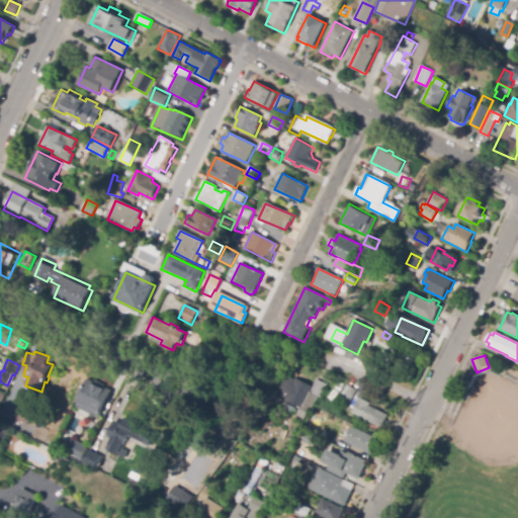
[(305,420),(300,418),(301,417),(297,415),(300,408),(288,402),(287,405),(275,399),(286,377),(293,381),(295,378),(313,386),(310,393),(318,397),(312,409),(310,408),(305,420)]
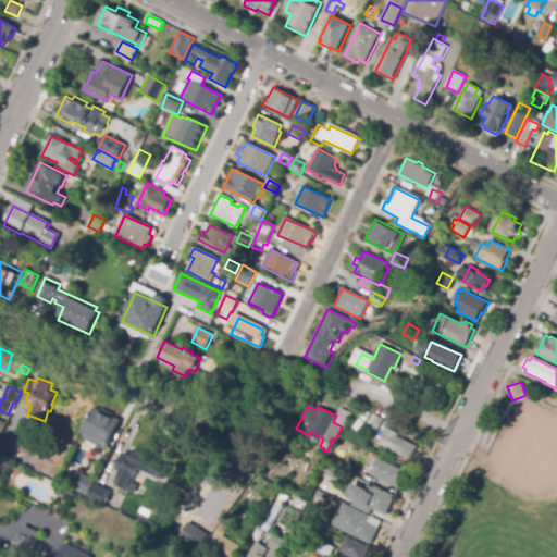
[(106,449),(81,437),(94,408),(102,411),(103,410),(113,415),(112,417),(121,421),(110,445),(108,445),(106,449)]
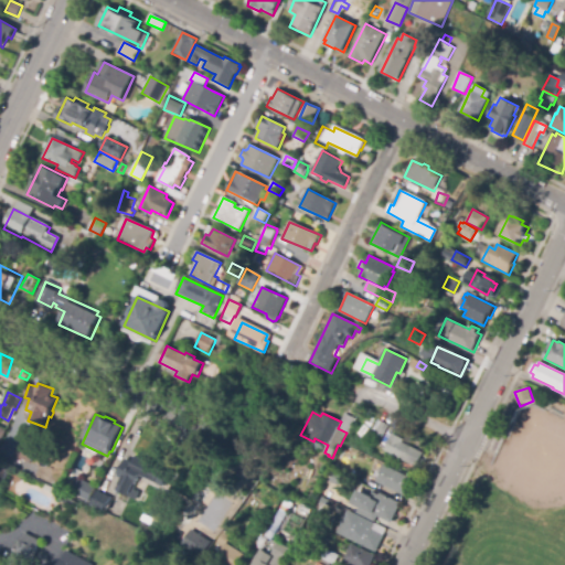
[(382,438),(375,435),(381,422),(388,426),(382,438)]
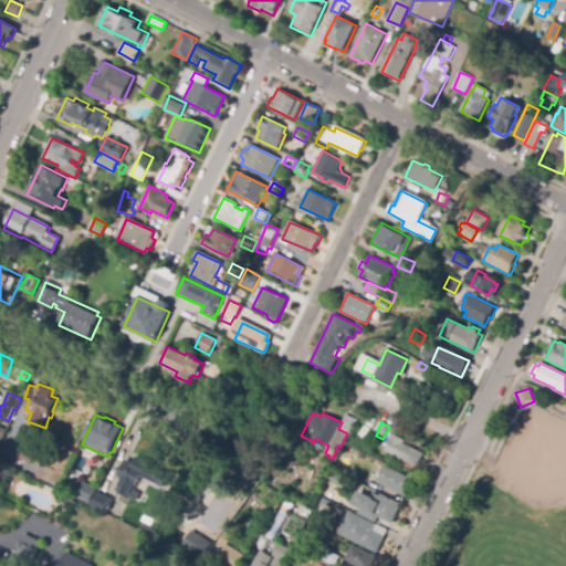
[(418,469),(385,452),(388,448),(385,446),(384,448),(380,447),(387,432),(394,436),(394,435),(405,440),(404,443),(425,454),(423,457),(426,458),(423,462),(421,461),(418,469)]
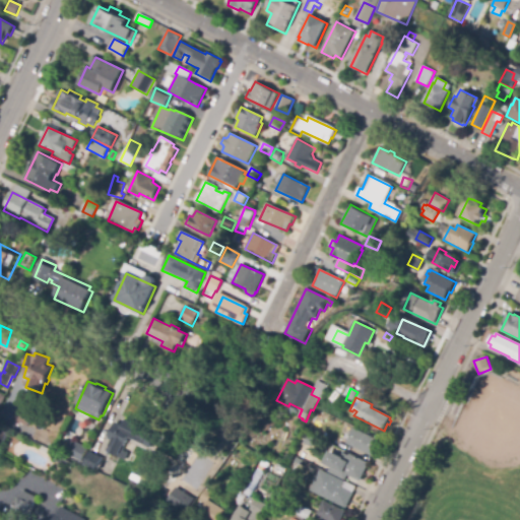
[(27,426),(14,420),(20,407),(33,412),(27,426)]
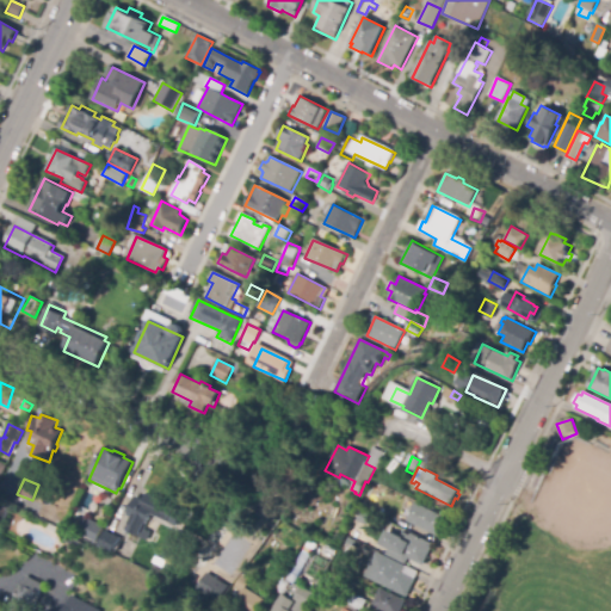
[(144,539),(140,536),(140,538),(125,530),(131,518),(127,514),(136,497),(143,500),(148,493),(181,510),(174,525),(153,513),(147,526),(146,525),(143,529),(148,531),(144,539)]
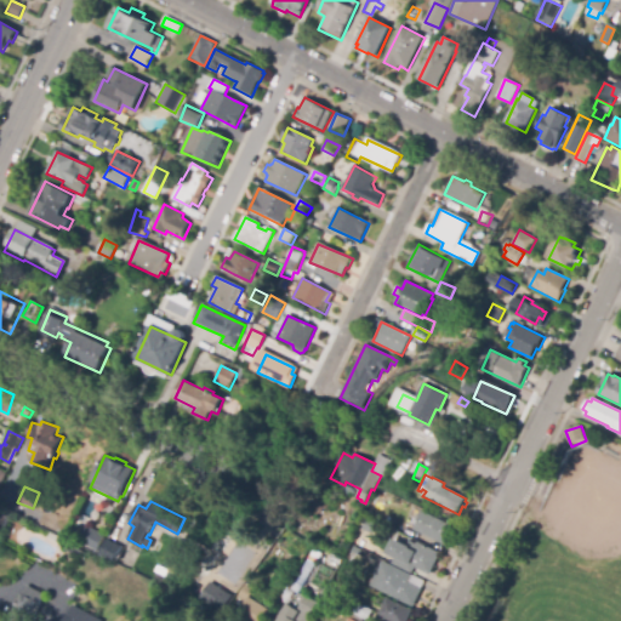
[(443,545),(414,531),(415,529),(408,525),(410,519),(416,522),(421,511),(453,527),(449,533),(453,534),(448,545),(444,542),(443,545)]
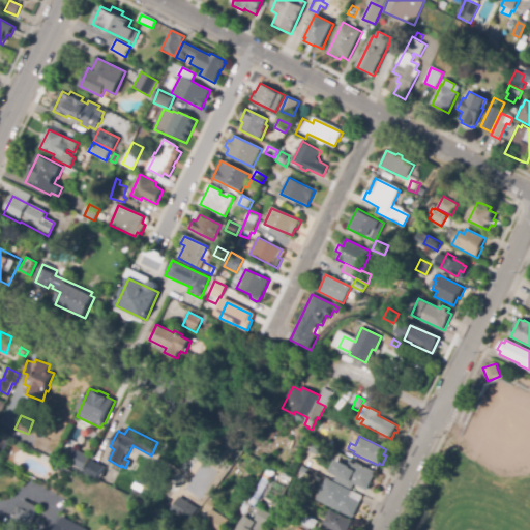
[(0,459),(0,442),(2,438),(8,442),(0,459)]
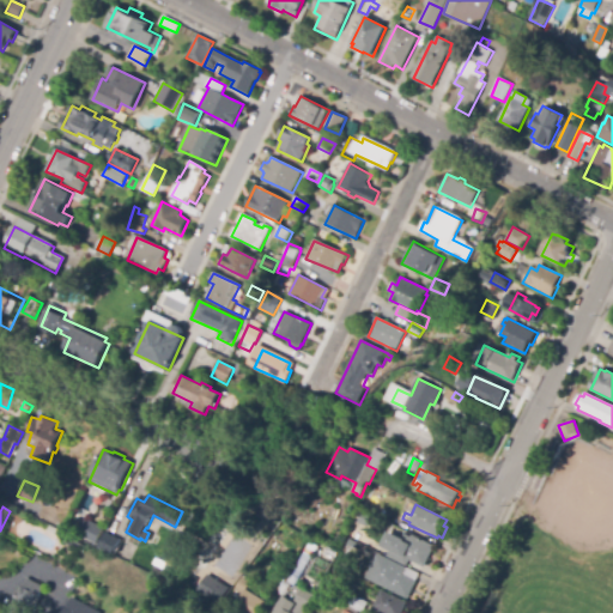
[(298,530),(286,521),(295,510),(307,520),(298,530)]
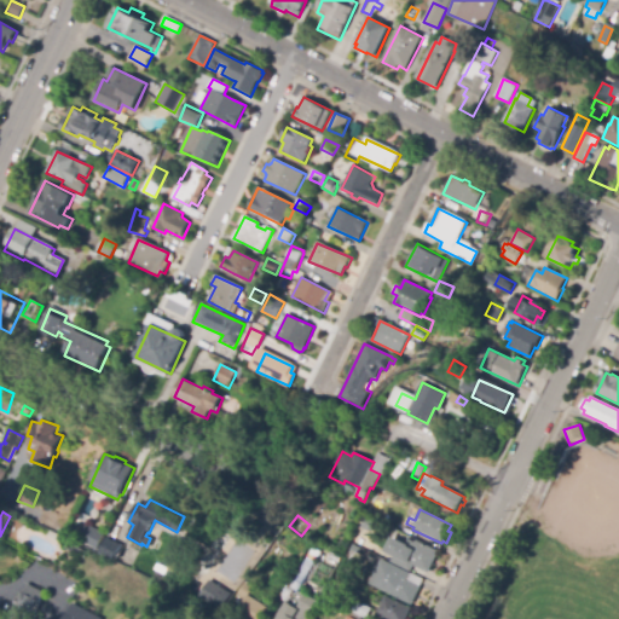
[(389,539),(387,538),(386,539),(375,534),(380,525),(391,530),(391,531),(393,532),(389,539)]
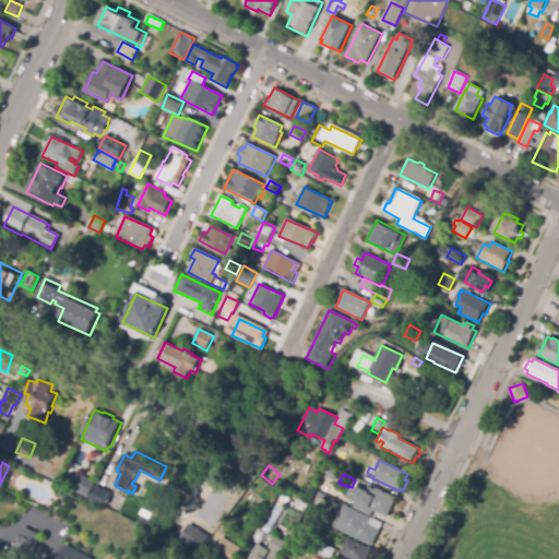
[(88,496),(71,488),(76,475),(94,483),(88,496)]
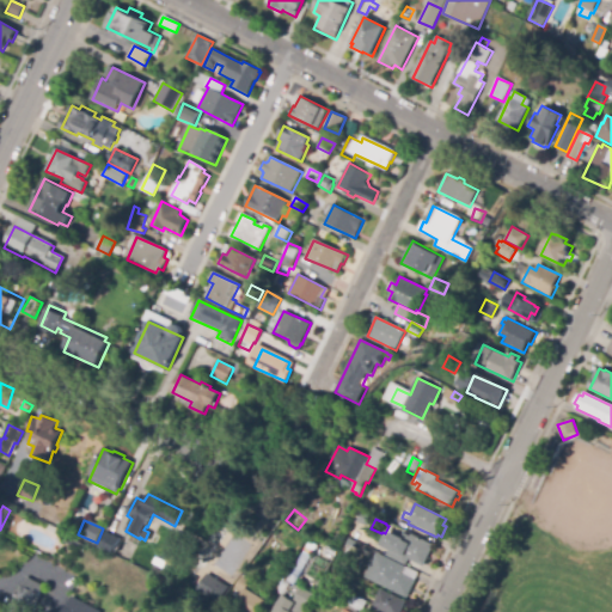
[(114,555),(99,548),(106,533),(121,539),(114,555)]
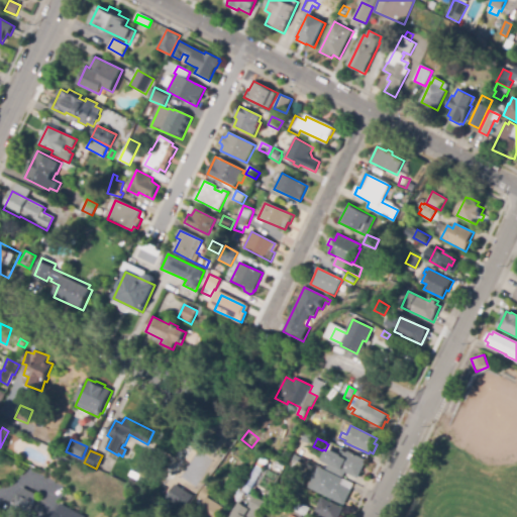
[(354,483),(327,470),(330,463),(335,466),(343,450),(366,461),(360,473),(362,473),(359,477),(358,476),(357,478),(356,478),(354,483)]
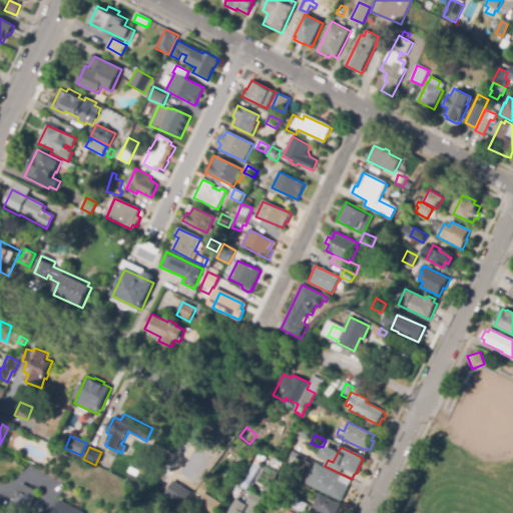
[(259,452),(265,455),(249,482),(243,479),(259,452)]
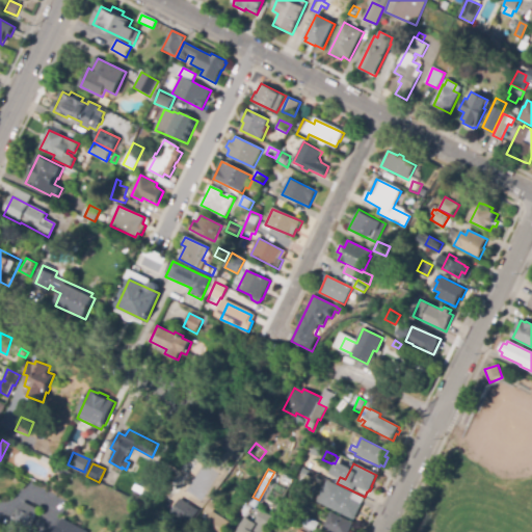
[(308,477),(300,473),(303,469),(310,472),(308,477)]
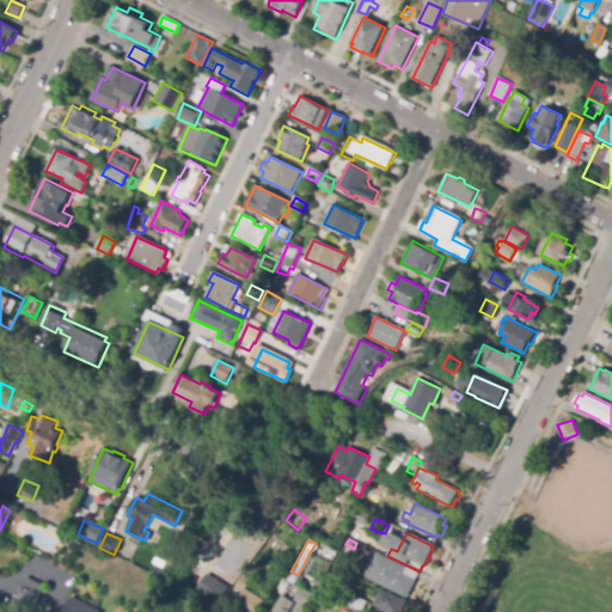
[(387,552),(374,546),(377,542),(381,543),(383,539),(392,544),(387,552)]
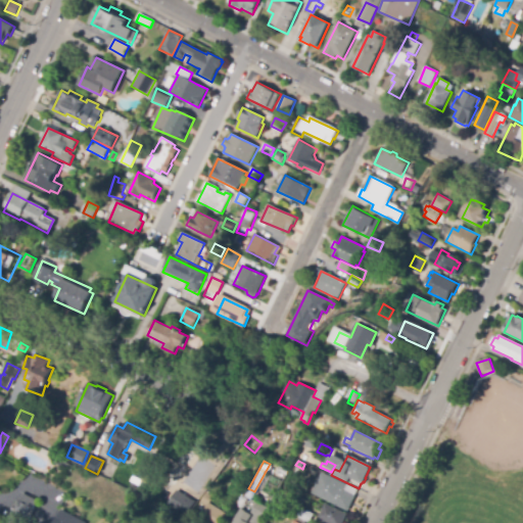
[(316,475),(308,471),(312,467),(318,470),(316,475)]
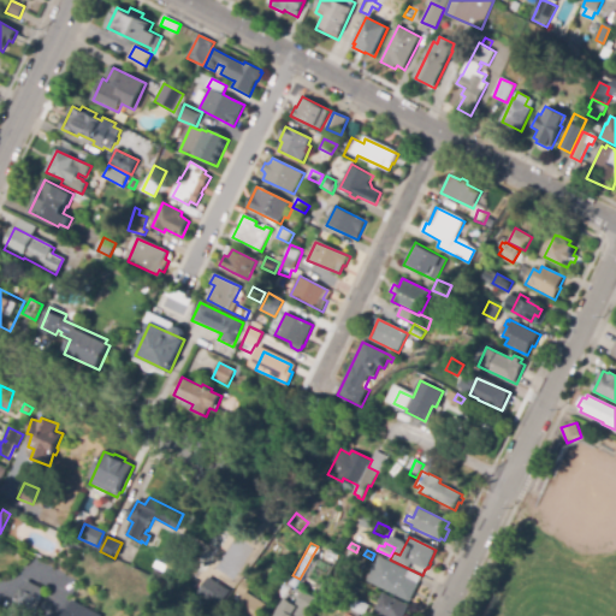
[(410,602),(408,600),(407,602),(367,581),(373,570),(383,576),(390,562),(408,572),(406,578),(419,585),(410,602)]
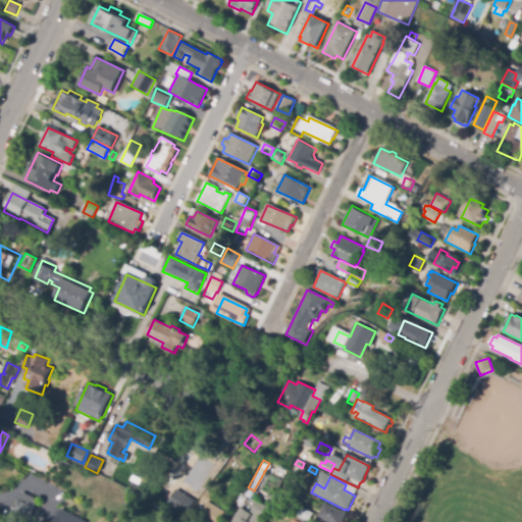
[(167,505),(176,490),(197,504),(188,517),(167,505)]
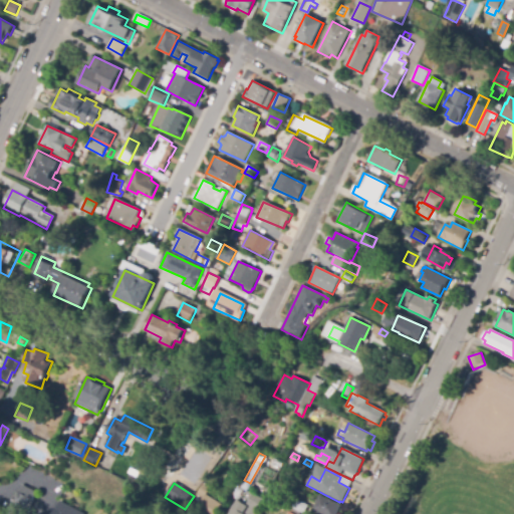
[(26,513),(14,513),(10,512),(23,486),(38,493),(26,513)]
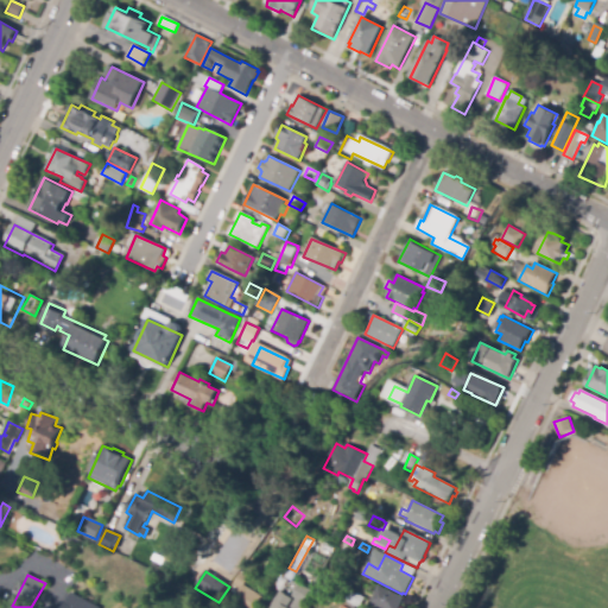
[(258,607),(239,607),(233,603),(245,586),(265,599),(258,607)]
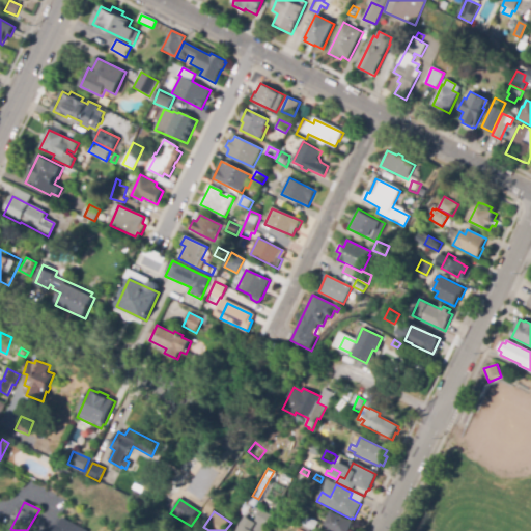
[(348,530),(332,530),(324,527),(331,511),(353,523),(348,530)]
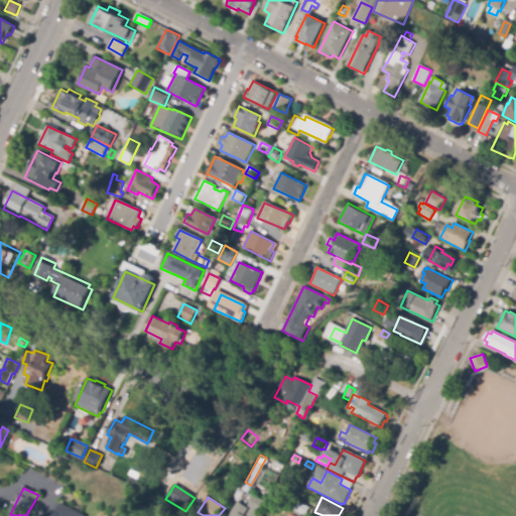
[(256,515),(248,515),(247,515),(251,508),(248,506),(253,498),(264,504),(256,515)]
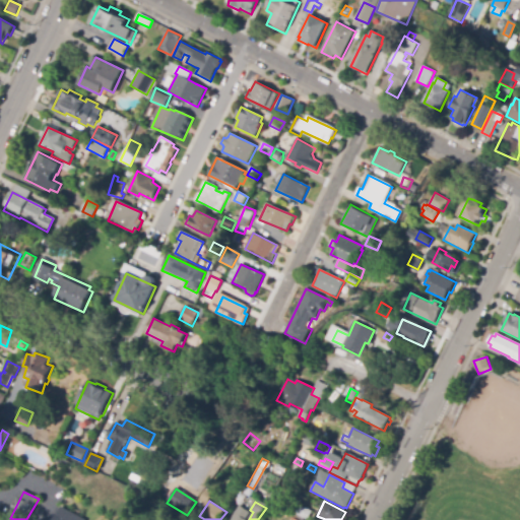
[(231,519),(240,506),(251,513),(246,519),(231,519)]
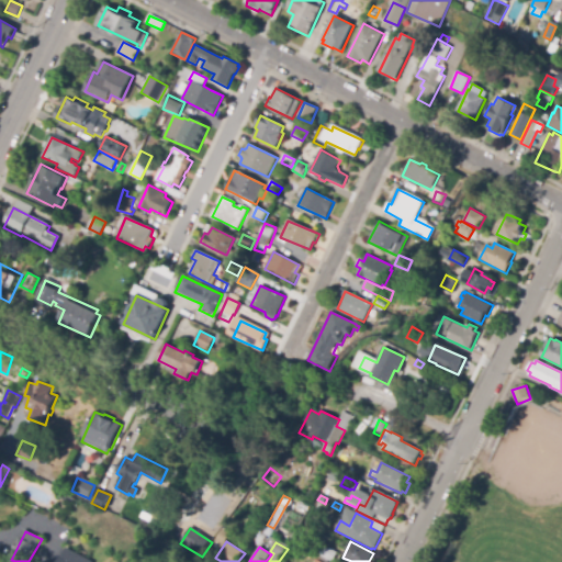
[(333,561),(319,555),(324,547),(337,553),(333,561)]
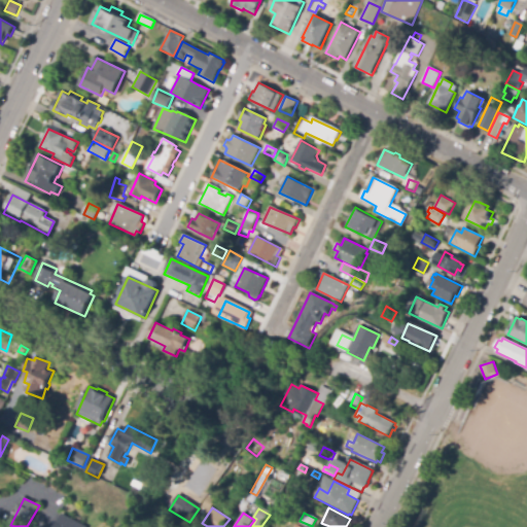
[(55,526),(63,514),(85,526),(55,526)]
